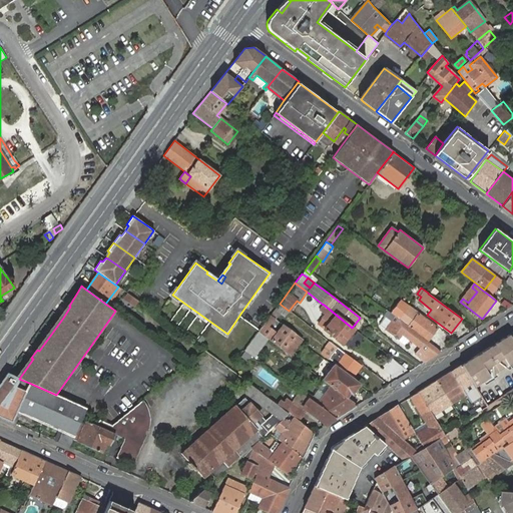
[(477,292),(472,288),(463,299),(468,303),(477,292)]
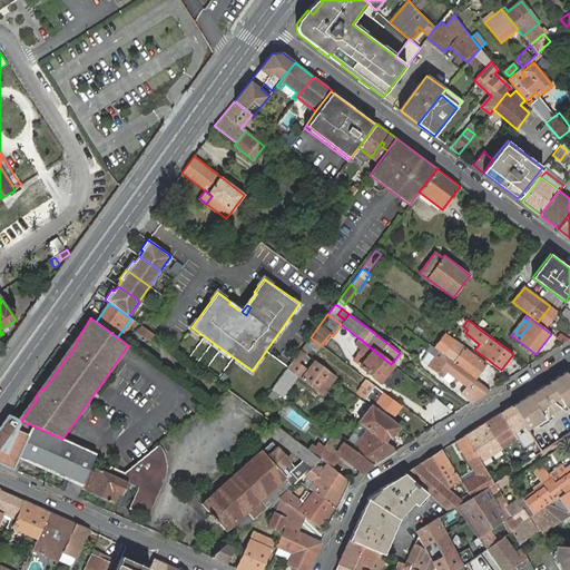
[(137,335),(147,342),(153,335),(141,327),(137,335)]
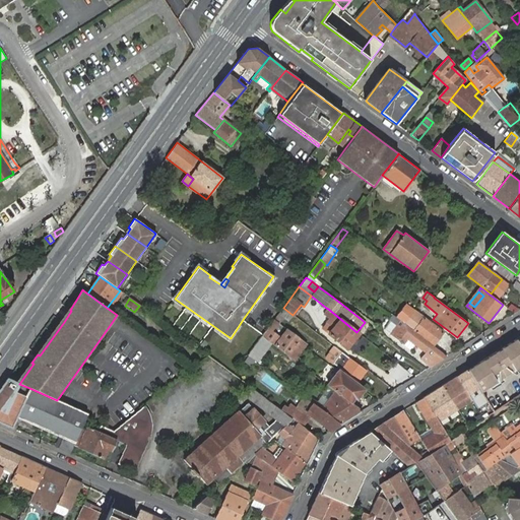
[(401,322),(404,324),(414,312),(408,307),(398,320),(401,322)]
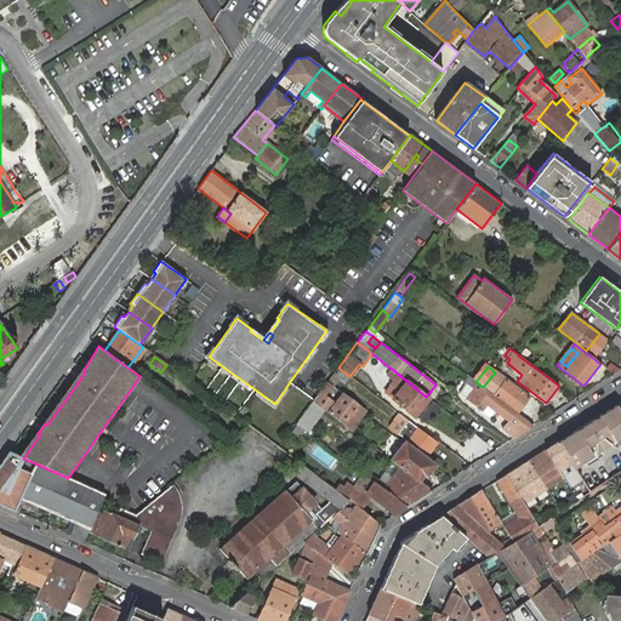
[(349,376),(339,368),(332,375),(339,379),(343,383),(349,376)]
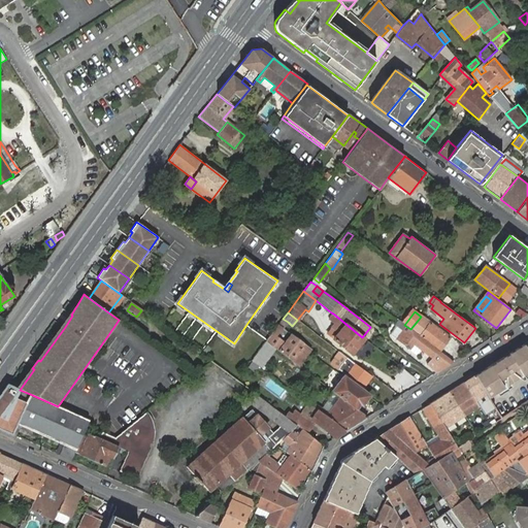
[(365,338),(362,337),(333,314),(329,319),(334,323),(332,327),(339,333),(333,339),(352,354),(365,338)]
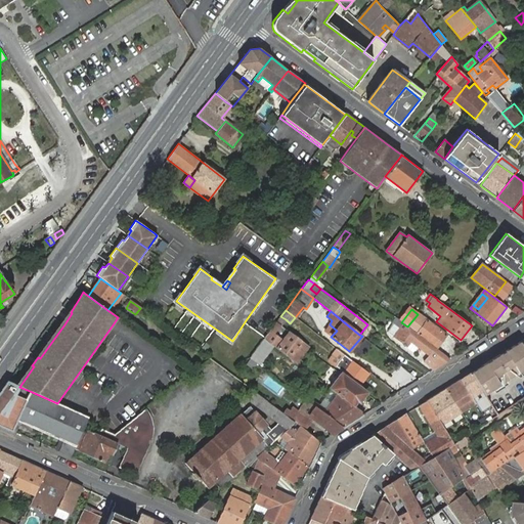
[(72,313),(71,312),(62,322),(64,324),(72,313)]
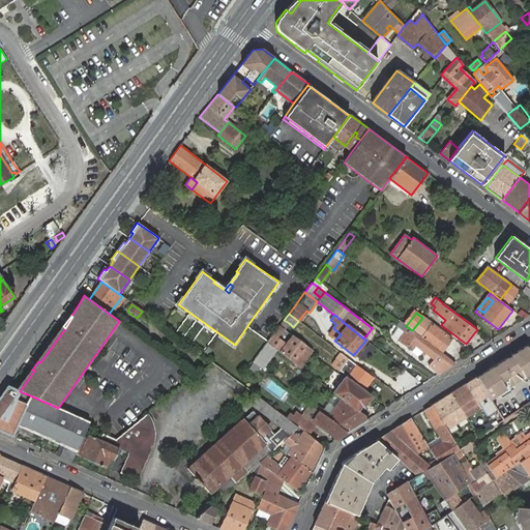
[(412,330),(415,332),(441,352),(450,340),(429,322),(422,318),(412,330)]
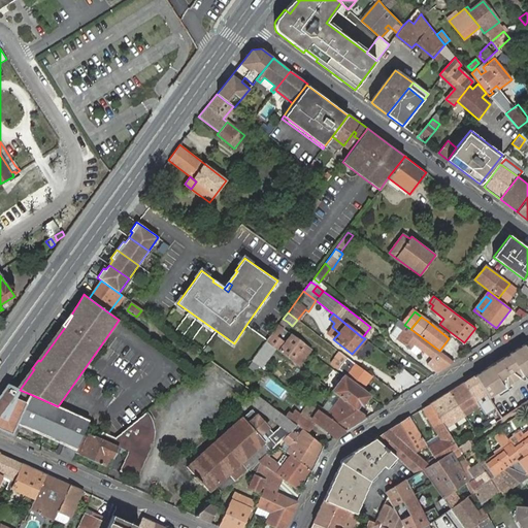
[(288,322),(283,319),(277,325),(283,328),(288,322)]
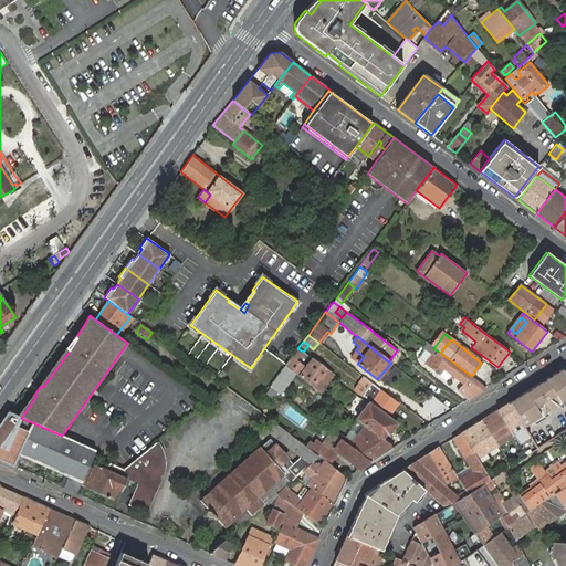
[(463,384),(458,391),(468,400),(486,388),(471,376),(443,355),(440,353),(437,350),(433,348),(429,344),(419,358),(426,363),(439,374),(443,368),(463,384)]
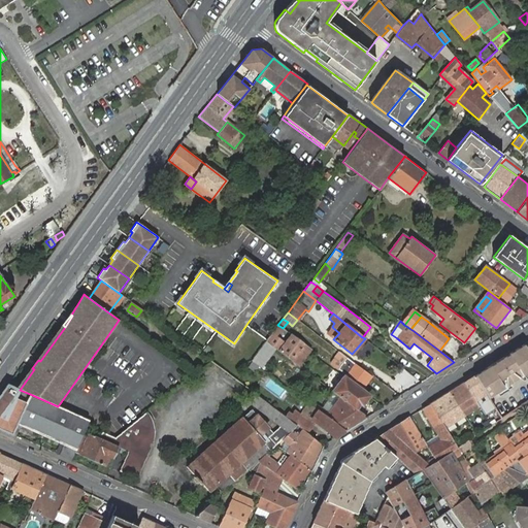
[(40,361),(65,327),(63,325),(38,360),(40,361)]
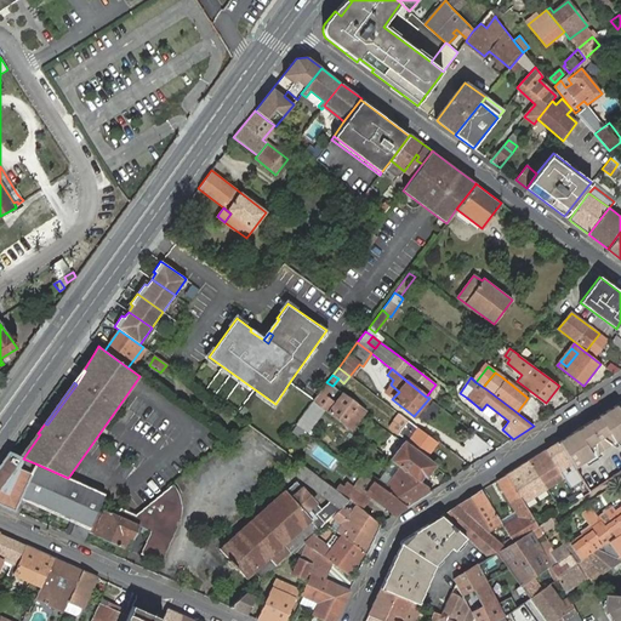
[(326,382),(319,393),(326,398),(335,387),(332,386),(326,382)]
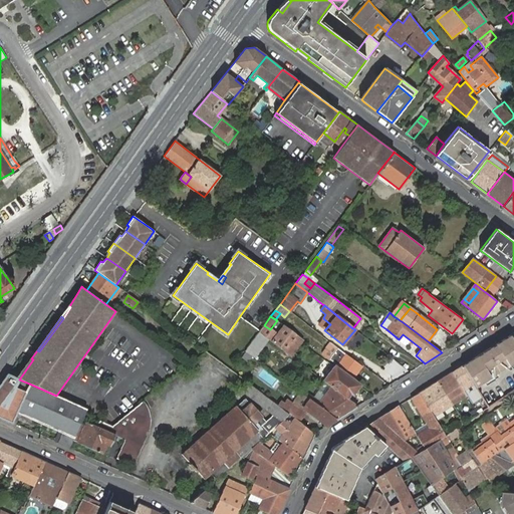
[(270,329),(264,325),(258,332),(272,342),(285,352),(297,335),(284,325),(277,335),(270,329)]
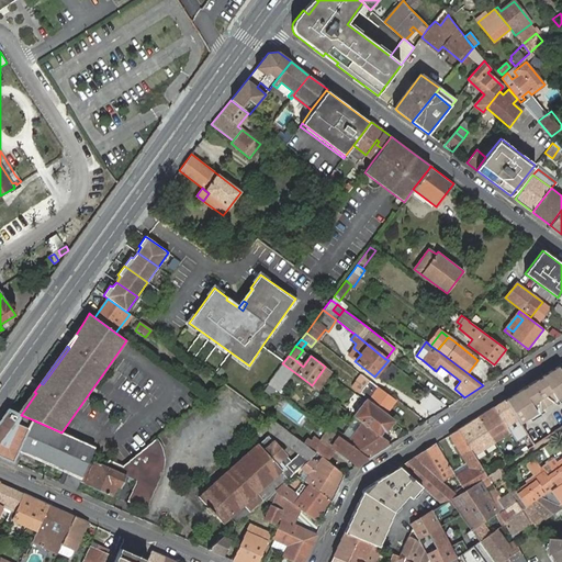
[(519,391),(505,400),(517,419),(519,423),(561,395),(561,371),(558,366),(536,380),(540,386),(524,396),(519,391)]
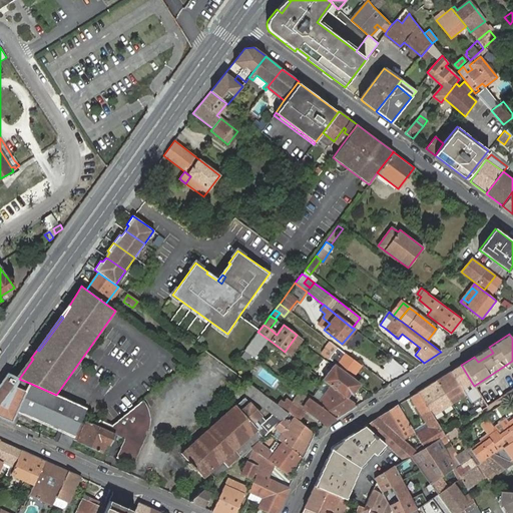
[(262,343),(253,338),(248,345),(255,350),(262,343)]
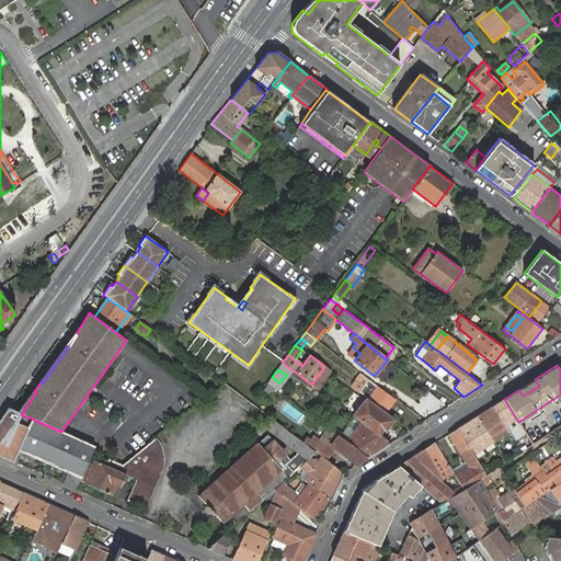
[(361,374),(352,386),(386,412),(395,400),(361,374)]
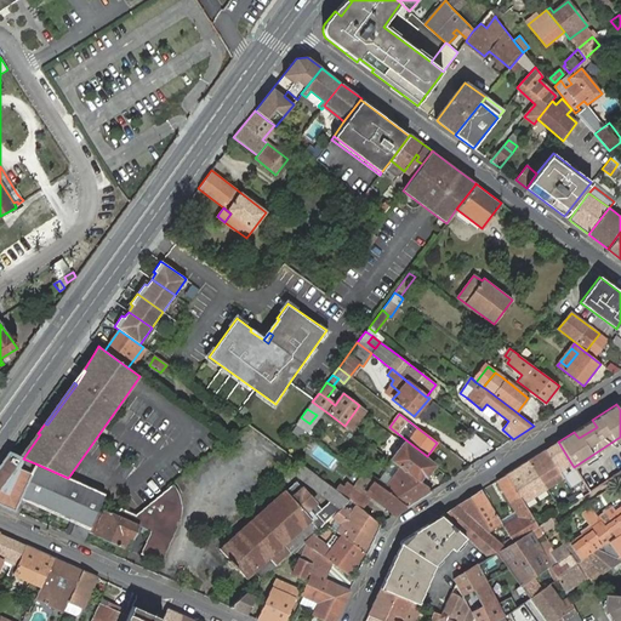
[(38,433),(21,457),(23,459),(40,434),(38,433)]
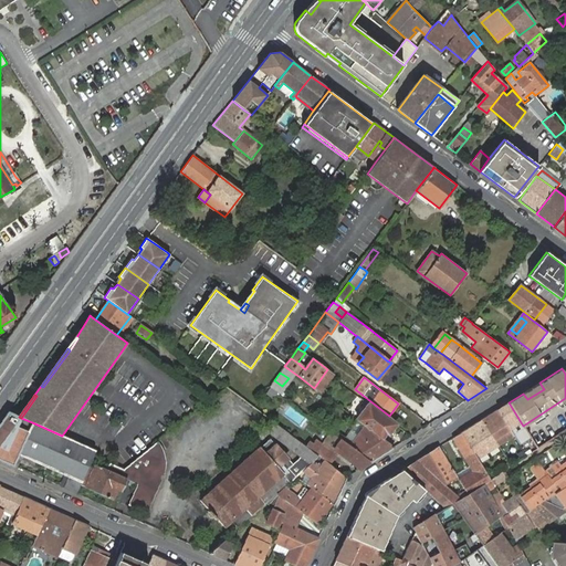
[(509,402),(498,410),(510,429),(521,422),(509,402)]
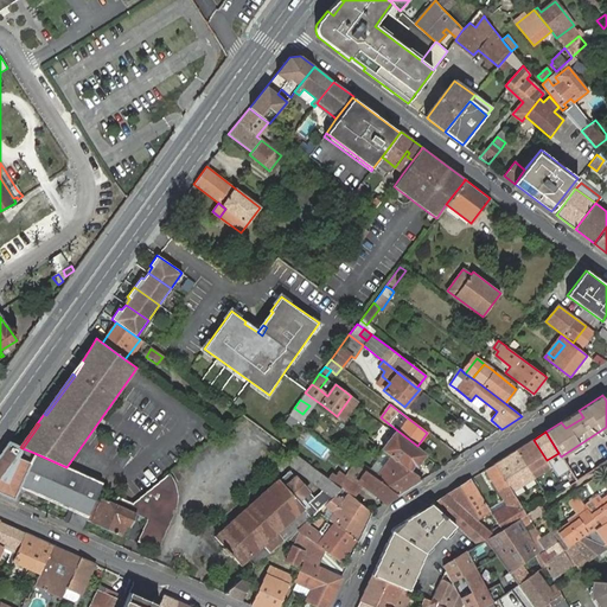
[(383,451),(390,457),(408,470),(413,464),(415,465),(423,454),(395,434),(393,438),(385,447),(383,451)]
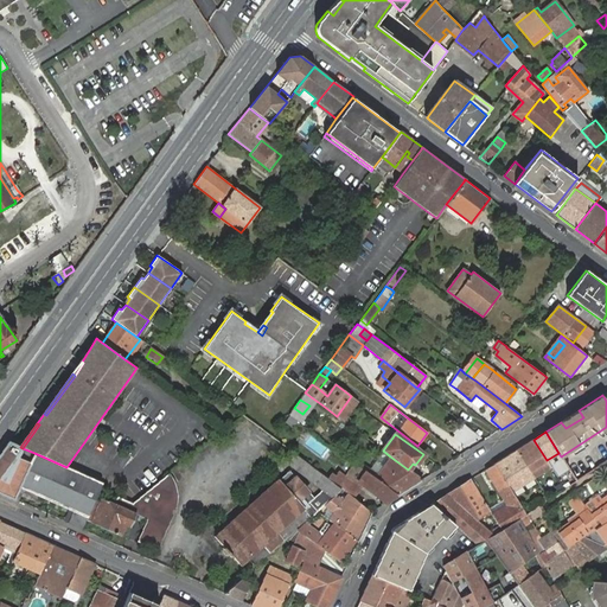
[(534,440),(516,451),(530,471),(534,477),(535,478),(550,466),(549,465),(547,460),(534,440)]
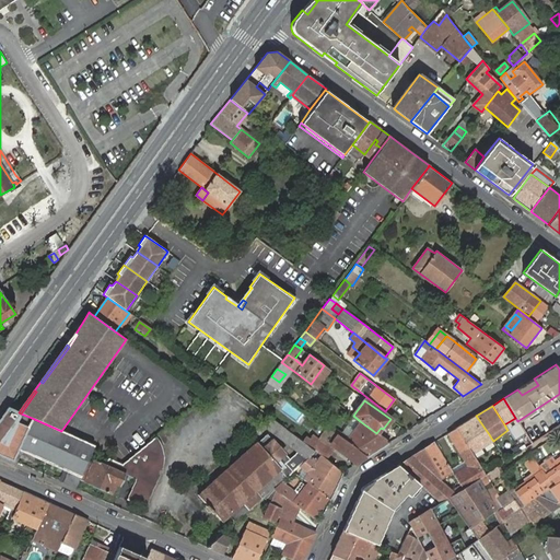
[(62,482),(76,489),(80,479),(89,459),(92,451),(94,445),(61,431),(32,418),(21,413),(19,412),(9,407),(0,418),(0,454),(12,461),(18,450),(68,471),(62,482)]
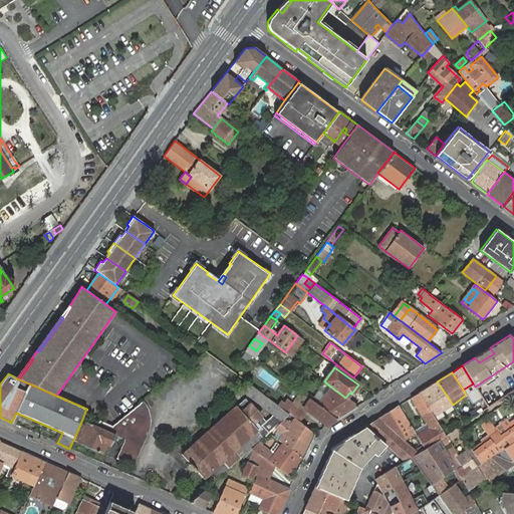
[(437,381),(419,394),(430,411),(434,417),(452,404),(449,399),(437,381)]
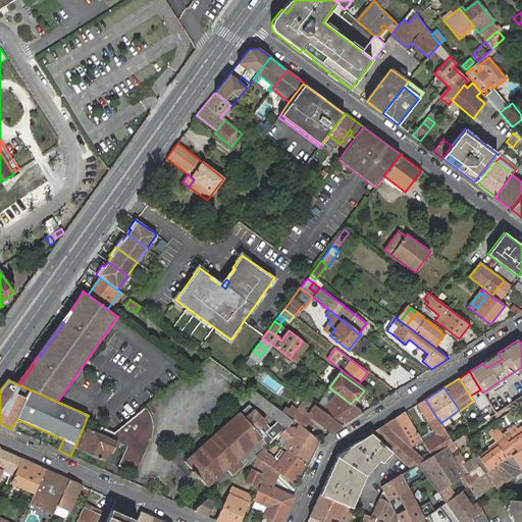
[(294,421),(251,388),(244,397),(277,422),(269,429),(249,406),(185,462),(206,485),(214,478),(226,468),(232,475),(255,455),(262,449),(265,446),(272,439),(278,434),(289,425),(294,421)]
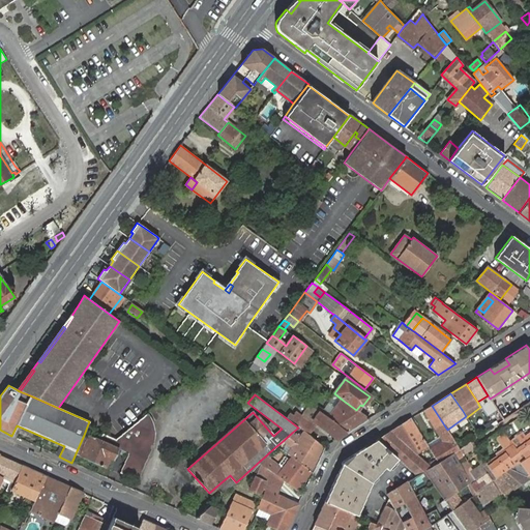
[(477,402),(479,406),(490,399),(488,395),(477,402)]
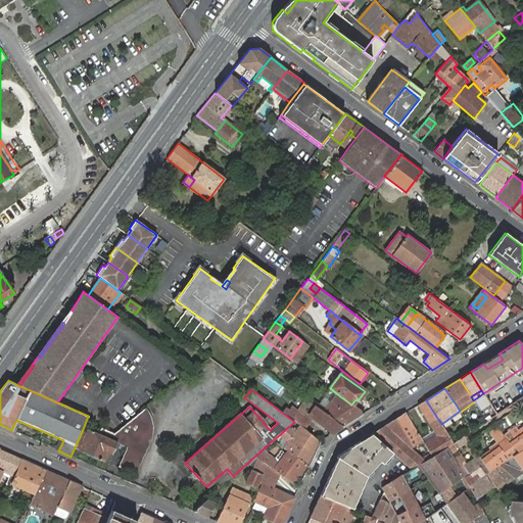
[(315,402),(314,405),(342,427),(364,413),(351,405),(336,393),(325,409),(318,403),(315,402)]
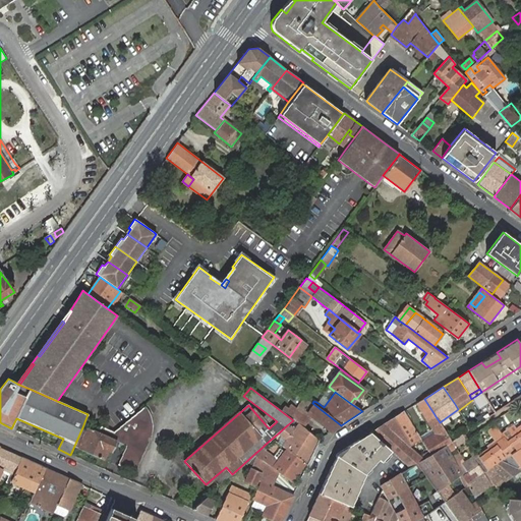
[(308,400),(305,399),(297,410),(291,417),(294,419),(299,423),(303,426),(310,416),(331,431),(341,425),(312,403),(308,400)]
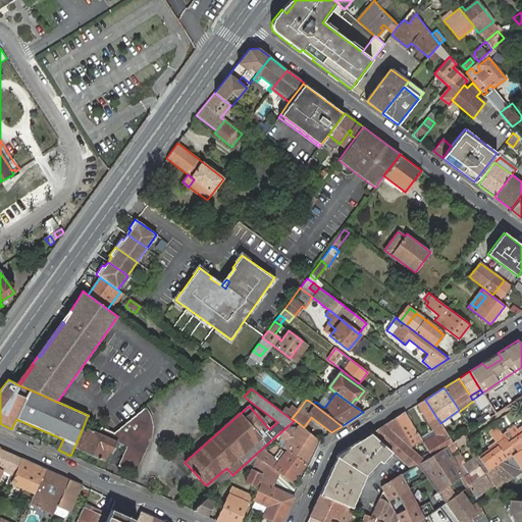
[(425,400),(418,404),(433,428),(437,426),(440,432),(424,442),(429,452),(431,455),(446,447),(452,442),(440,423),(436,417),(425,400)]
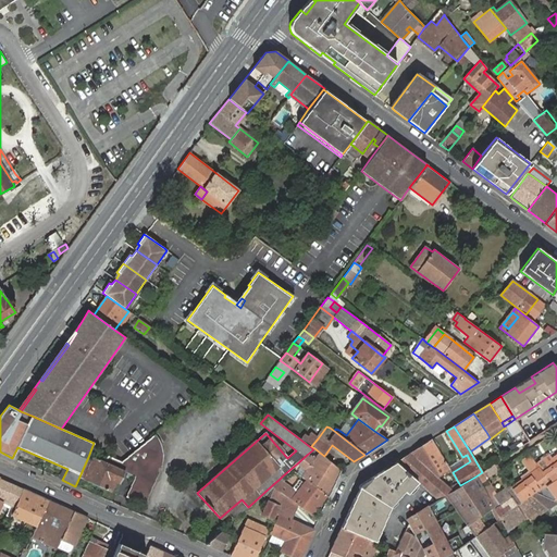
[(305,435),(301,441),(310,447),(311,446),(318,438),(311,433),(308,437),(305,435)]
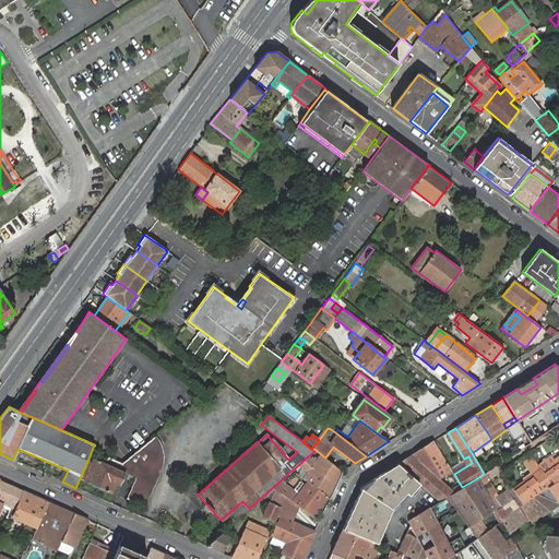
[(155,436),(122,463),(141,472),(128,499),(144,507),(162,468),(163,463),(164,454),(161,443),(155,436)]
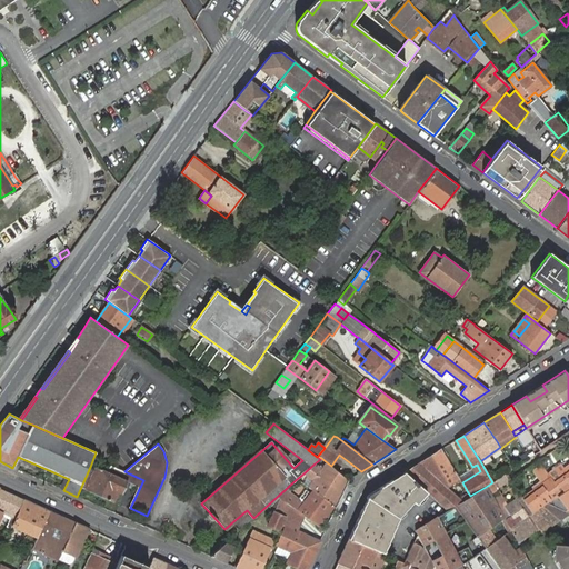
[(441,449),(405,472),(427,492),(437,501),(447,510),(452,507),(455,506),(470,496),(468,492),(459,498),(446,487),(459,478),(441,449)]
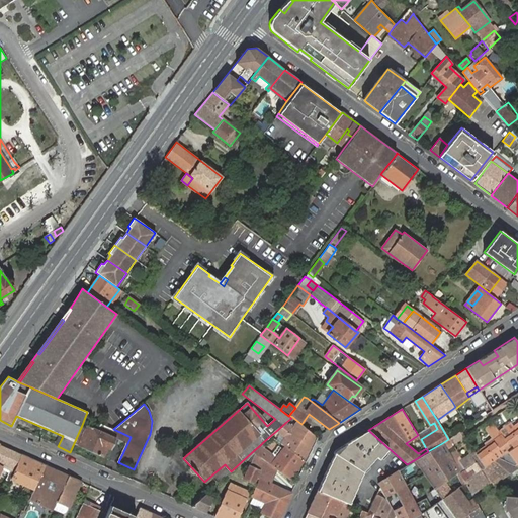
[(517,416),(517,423),(501,435),(511,449),(517,444),(517,416)]
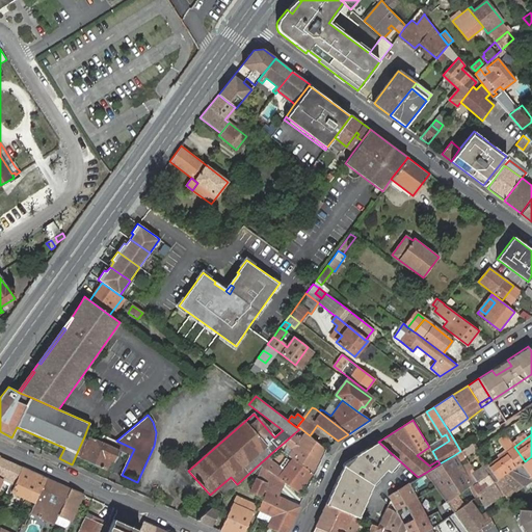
[(314,475),(325,449),(310,435),(306,432),(300,439),(294,433),(284,443),(293,450),(288,455),(292,459),(311,473),(314,475)]
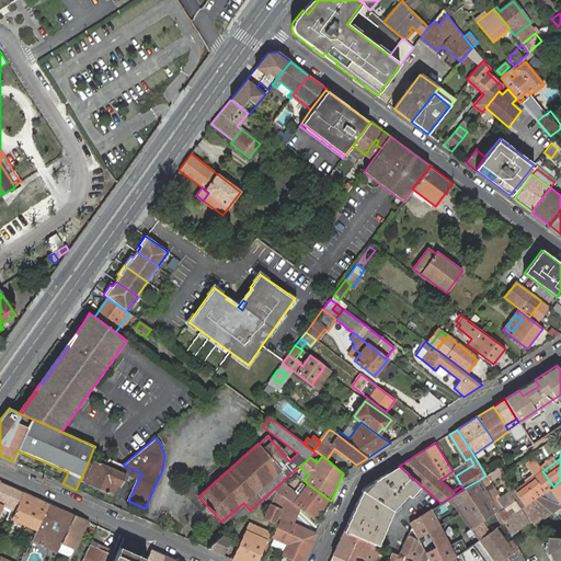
[(535,477),(515,491),(525,506),(535,499),(531,493),(538,489),(542,494),(553,487),(542,471),(538,465),(534,458),(525,464),(530,471),(535,477)]
